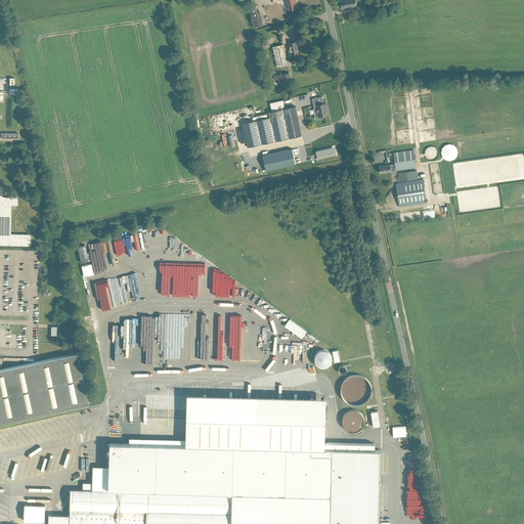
[(286,0),(286,1),(288,1),(290,9),(292,8),(297,7),(295,0),(286,0)]
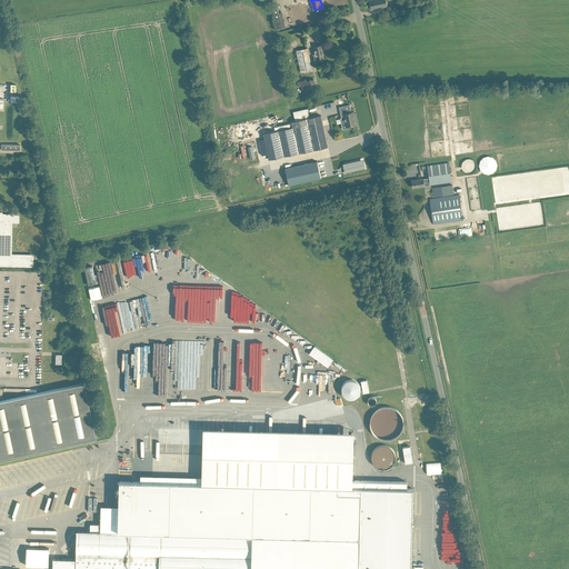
[(386,0),(369,0),(371,10),(388,6),(386,0)]
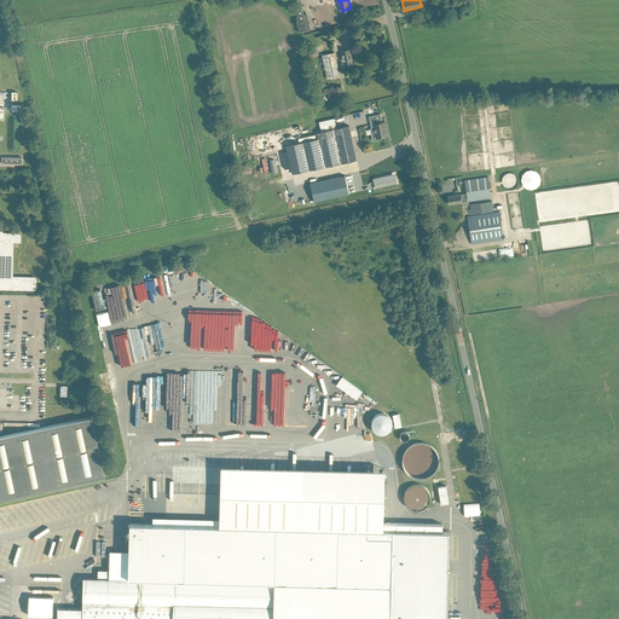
[(307,5),(295,7),(301,29),(312,27),(307,5)]
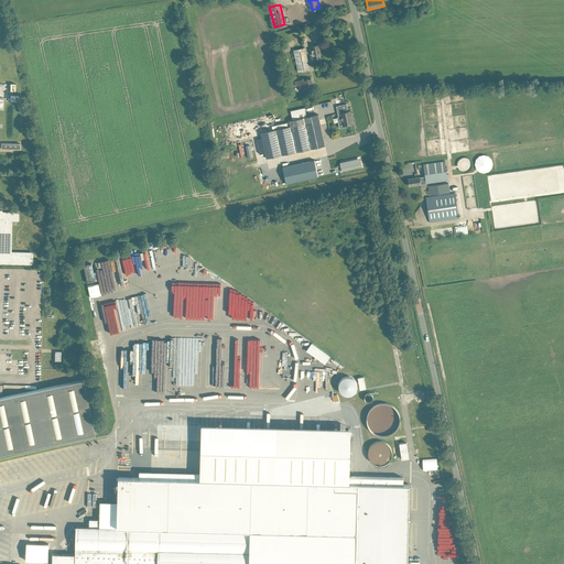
[(321,57),(318,44),(312,46),(312,50),(310,50),(311,60),(321,57)]
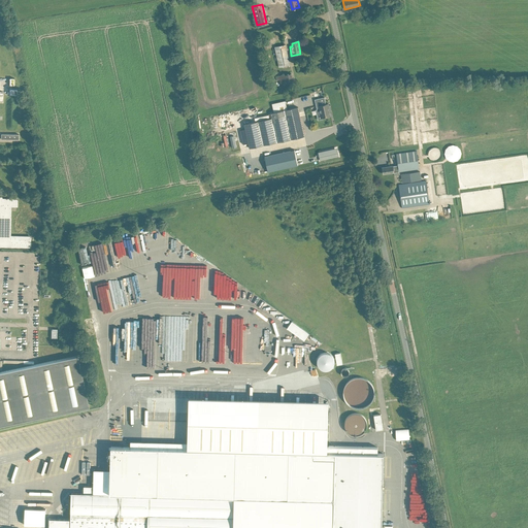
[(287,44),(274,46),(278,67),(290,65),(287,44)]
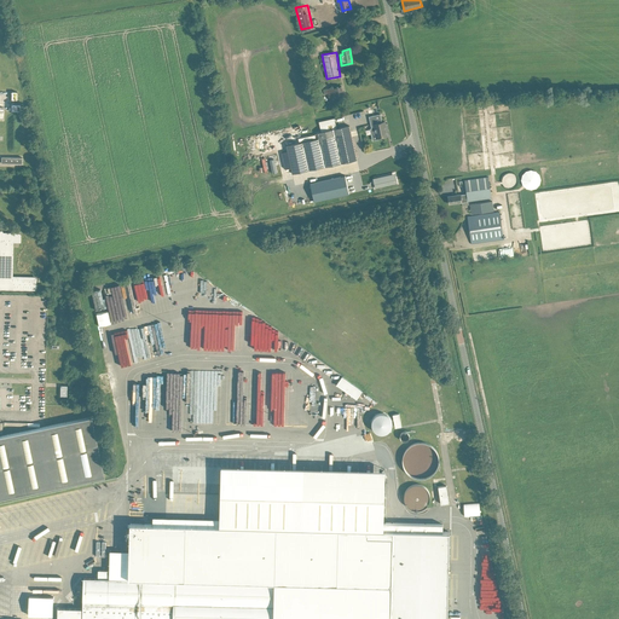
[(342,85),(324,90),(325,94),(329,93),(330,102),(345,98),(342,85)]
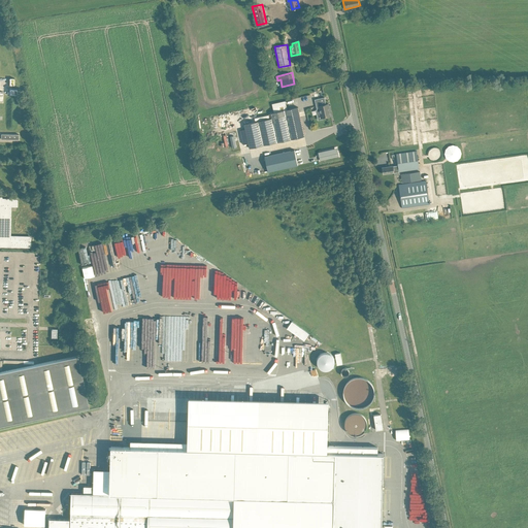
[(330,116),(328,107),(329,107),(328,103),(325,104),(325,102),(326,102),(325,97),(317,99),(319,105),(317,106),(317,109),(316,109),(318,120),(323,119),(322,118),(330,116)]
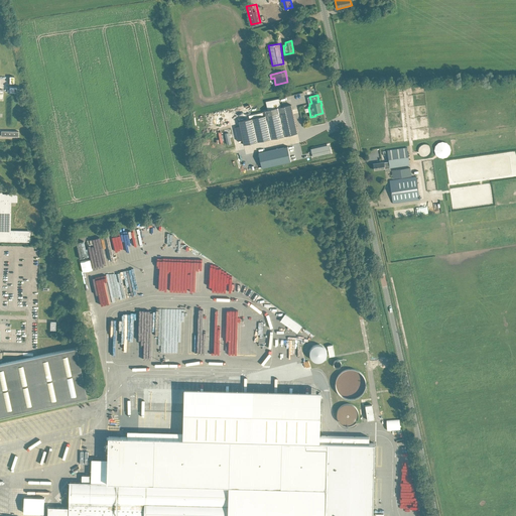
[(297,133),(291,105),(280,107),(279,102),(271,104),(272,109),(264,111),(265,115),(238,122),(244,145),(271,139),(297,133)]
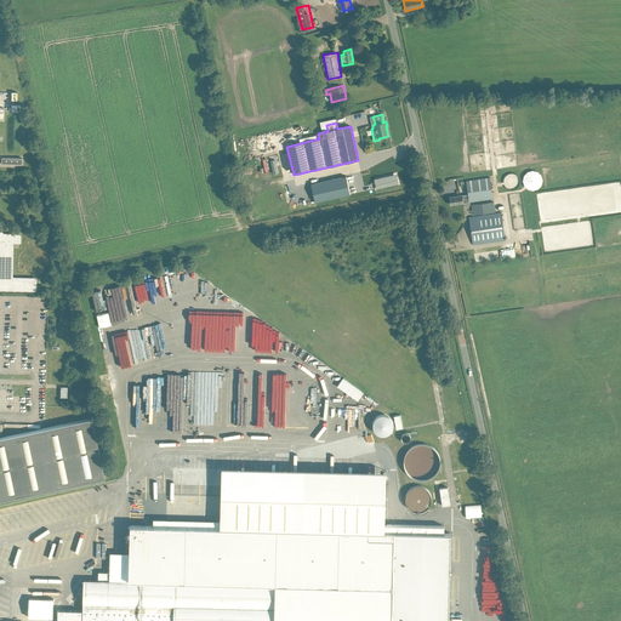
[(528,170),(524,187),(541,191),(545,174),(528,170)]
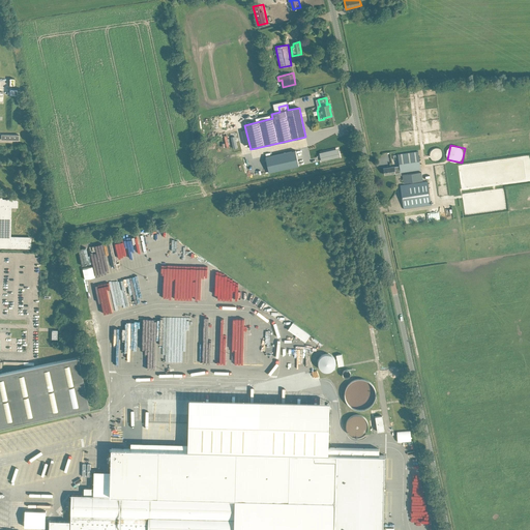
[(324,156),(321,157),(321,160),(340,156),(339,153),(336,153),(335,149),(323,152),(324,156)]
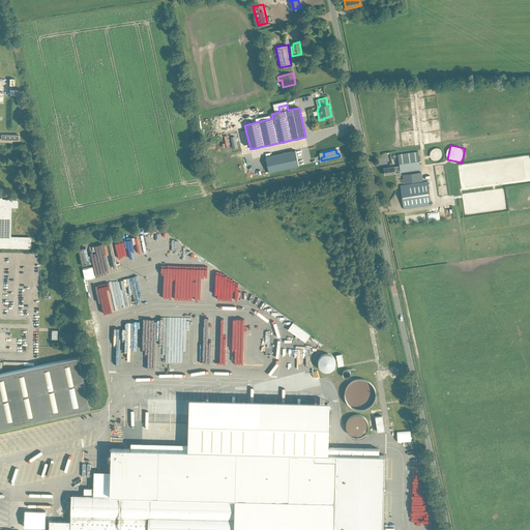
[(443,156),(443,155),(443,154),(443,153),(442,152),(441,150),(440,149),(437,149),(436,149),(434,149),(432,150),(431,151),(431,152),(430,154),(430,155),(430,156),(431,157),(431,158),(432,159),(433,160),(434,162),(435,162),(437,162),(438,162),(439,162),(440,162),(441,160),(442,159),(443,158),(443,156)]
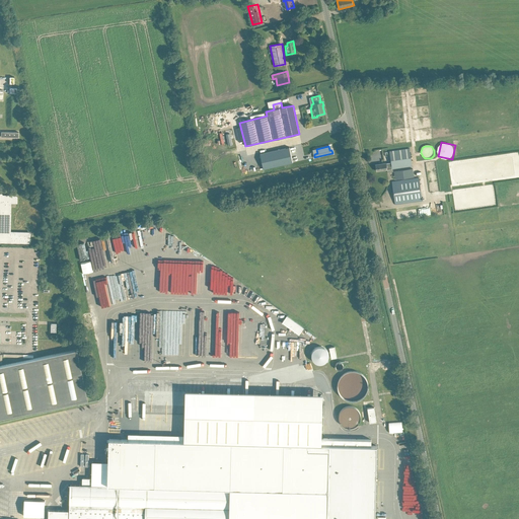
[(289,147),(260,153),(263,169),(293,162),(289,147)]
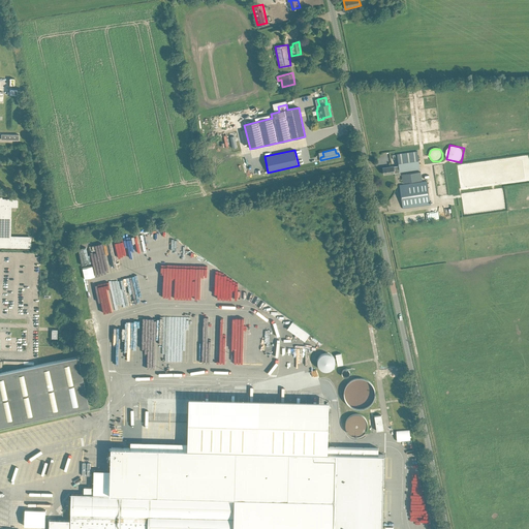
[(417,151),(397,154),(400,172),(419,168),(417,151)]
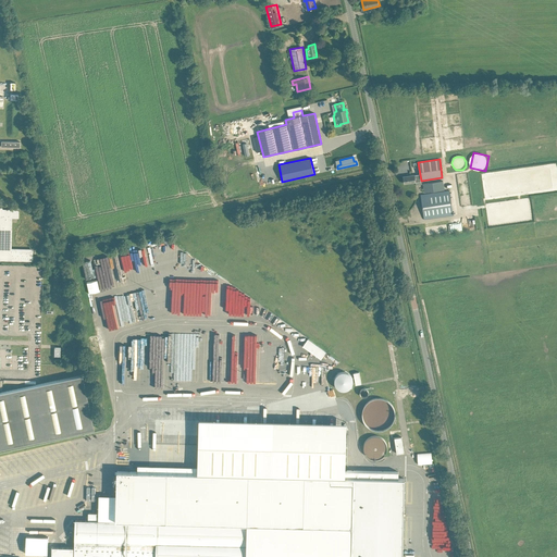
[(404,176),(405,184),(421,181),(420,174),(404,176)]
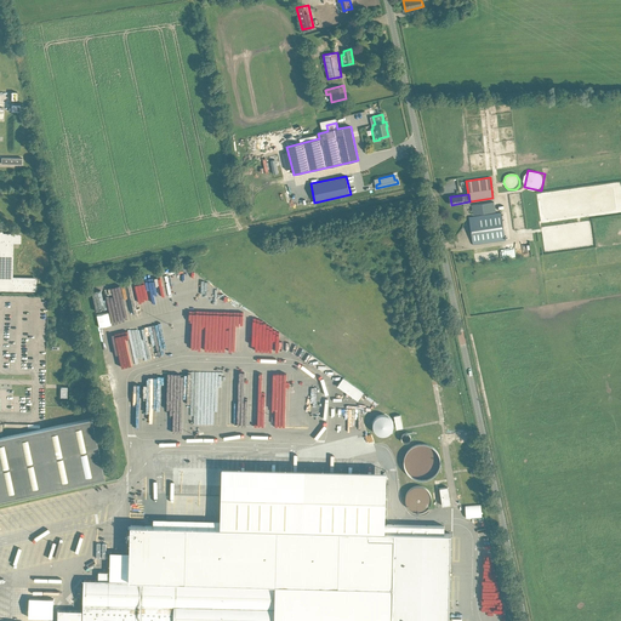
[(494,201),(478,204),(472,205),(473,215),(495,211),(494,201)]
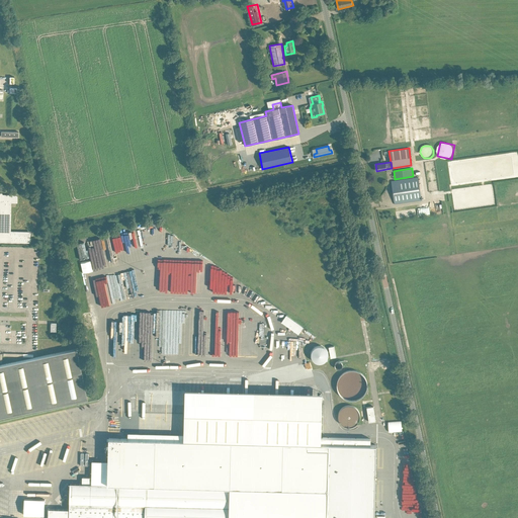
[(418,177),(397,180),(392,181),(395,203),(421,199),(418,177)]
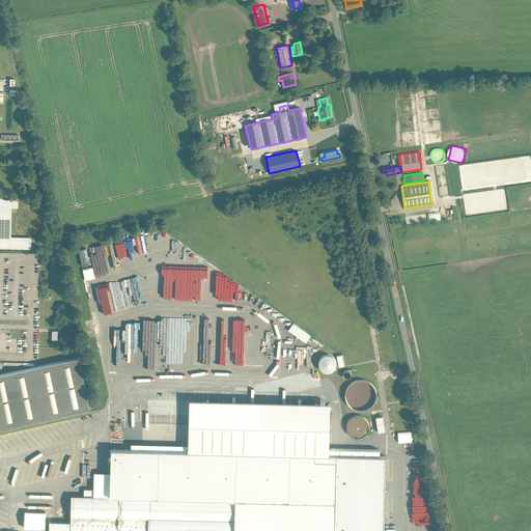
[(10,238),(10,206),(17,206),(17,200),(1,200),(1,198),(0,198),(0,247),(30,248),(30,238),(10,238)]
